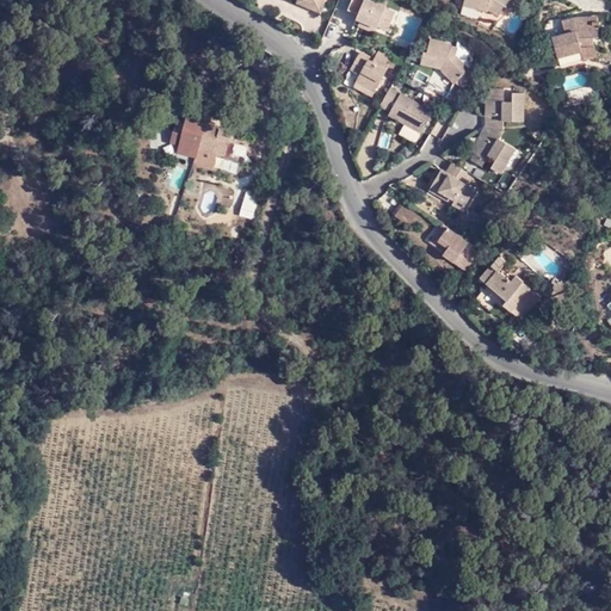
[(298,0),(295,10),(318,19),(320,14),(302,7),(304,0),(298,0)]
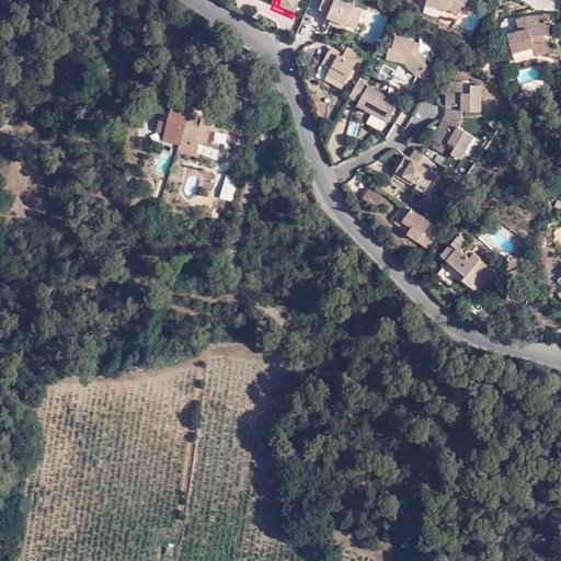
[(279,0),(277,7),(294,13),(298,0),(279,0)]
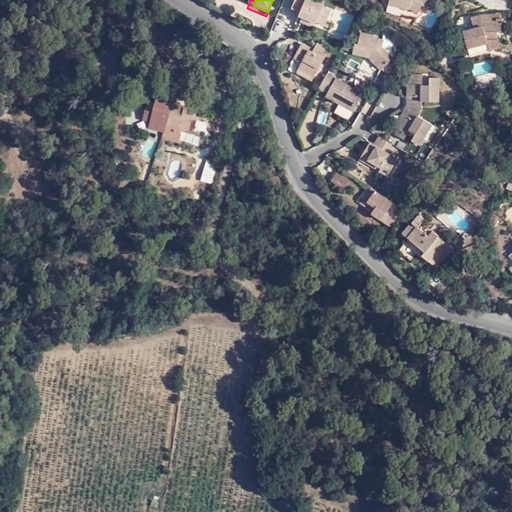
[(301,17),(313,23),(315,24),(322,6),(306,0),(293,0),(290,7),(299,11),(297,16),(301,17)]
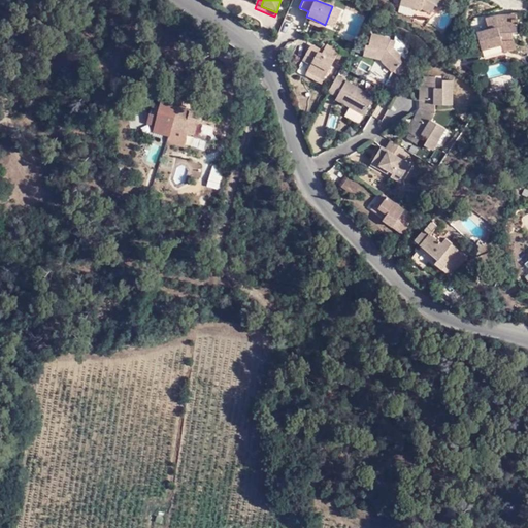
[(399,0),(398,7),(419,13),(420,9),(429,14),(434,6),(438,8),(442,0),(399,0)]
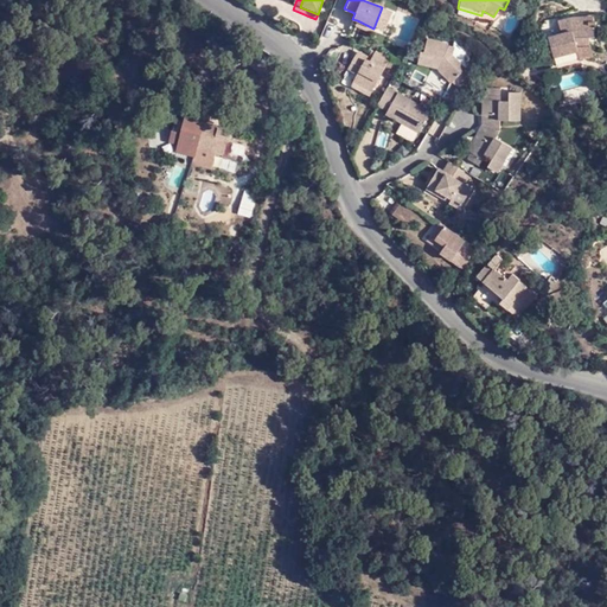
[(388,31),(395,8),(384,5),(378,27),(388,31)]
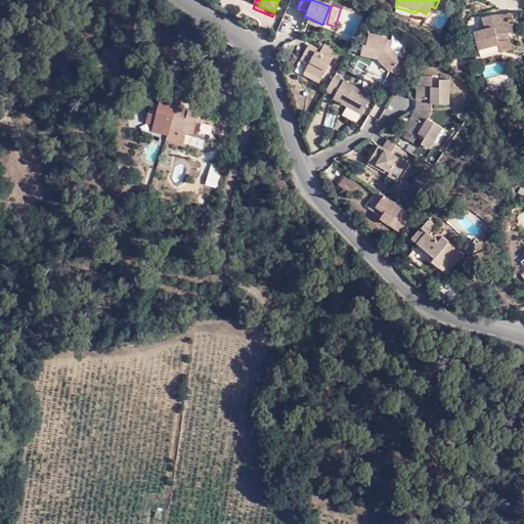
[(478,50),(498,45),(498,41),(510,39),(509,35),(512,34),(514,23),(515,23),(515,13),(494,14),(493,17),(482,18),(485,31),(474,33),(478,50)]
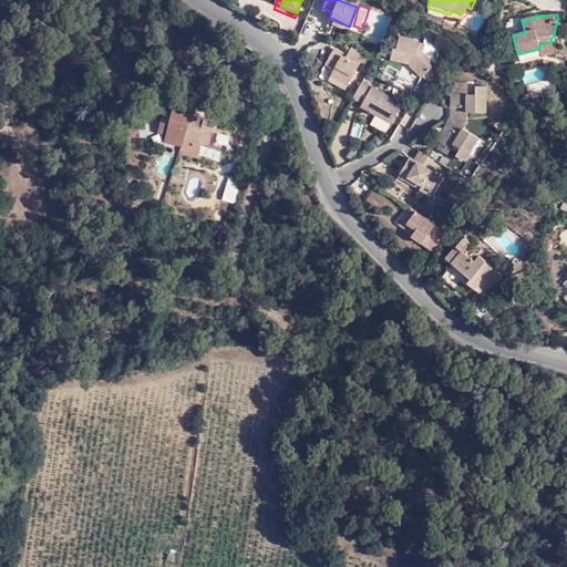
[(344,31),(347,26),(333,19),(330,24),(344,31)]
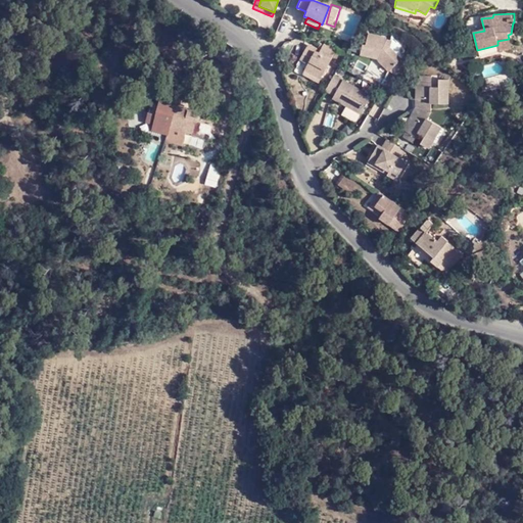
[(376,59),(389,74),(400,61),(388,50),(389,43),(384,42),(385,40),(366,36),(364,48),(362,47),(360,58),(370,60),(371,58),(376,59)]
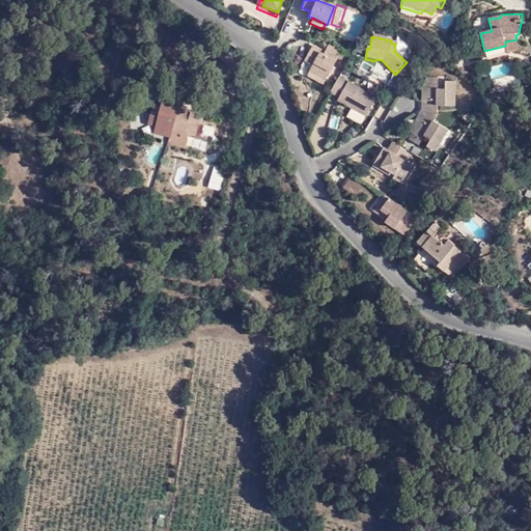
[(505,42),(505,46),(506,53),(518,52),(516,39),(505,42)]
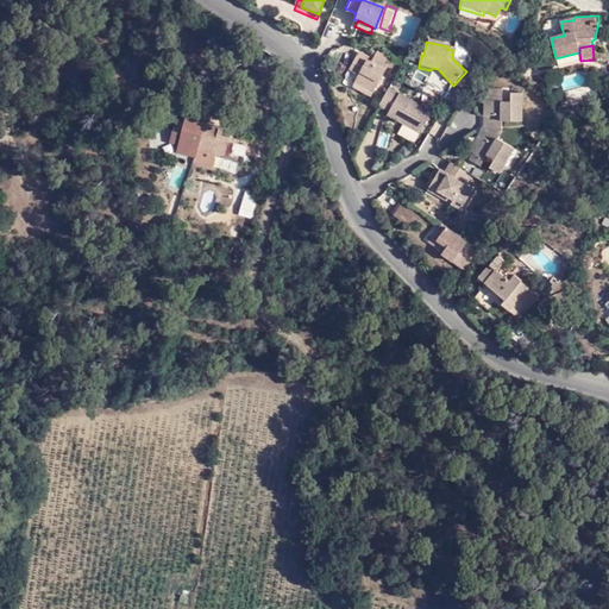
[(382,75),(387,66),(388,64),(374,56),(366,67),(355,60),(345,75),(356,80),(352,86),(371,95),(382,75)]
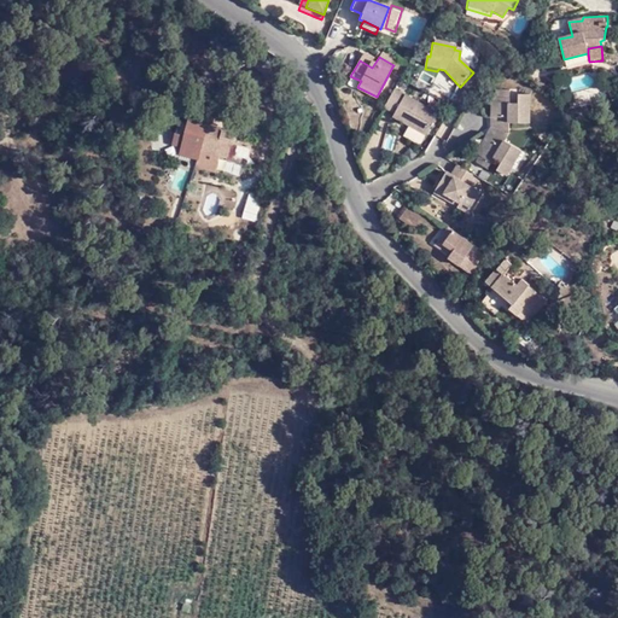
[(398,82),(404,73),(392,66),(388,76),(398,82)]
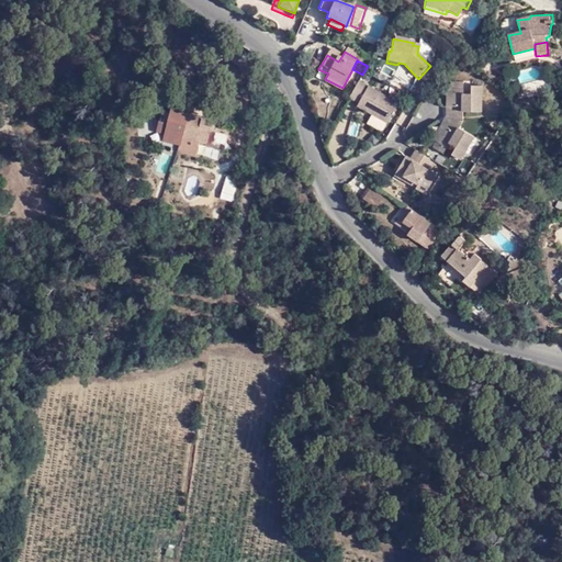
[(343,88),(325,79),(323,85),(340,92),(343,88)]
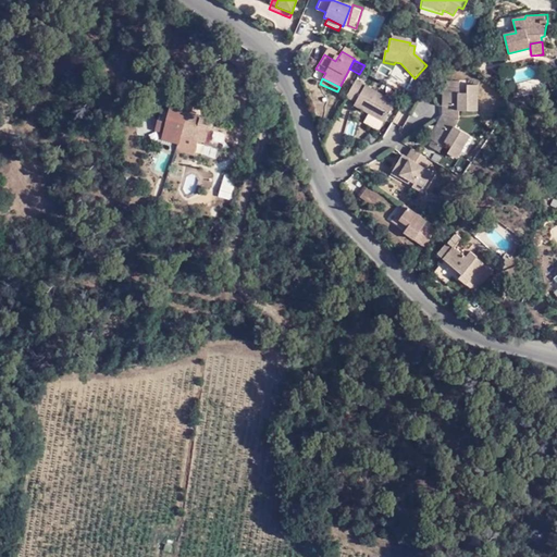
[(458,83),(445,83),(445,107),(443,107),(443,114),(438,123),(441,127),(429,146),(440,152),(446,143),(452,146),(448,153),(456,158),(469,137),(455,128),(459,120),(459,111),(477,111),(475,85),(467,85),(467,95),(458,95),(458,83)]
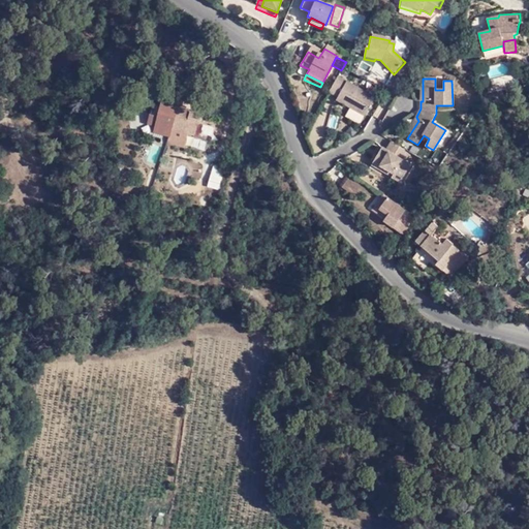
[(337,80),(329,95),(337,100),(337,103),(364,118),(374,99),(337,80)]
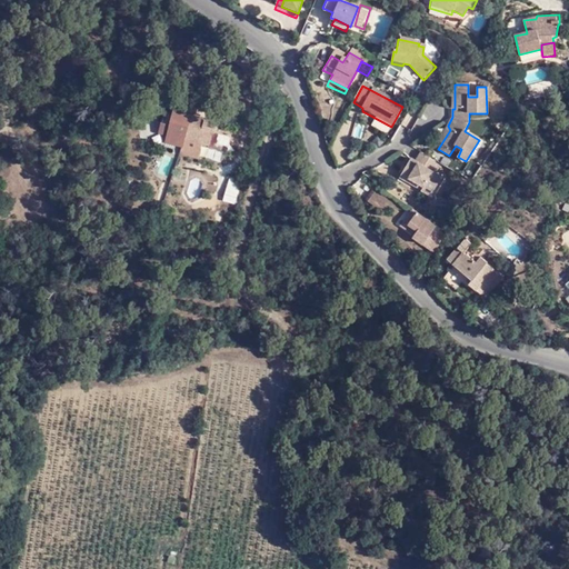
[(169,131),(187,136),(188,136),(193,117),(178,112),(176,123),(172,123),(169,131)]
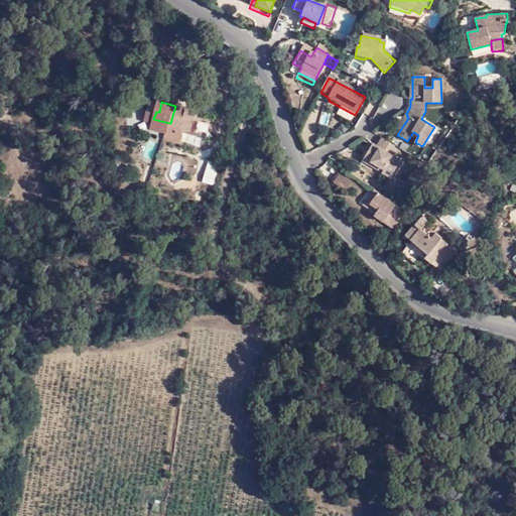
[(183,128),(183,131),(191,134),(195,123),(197,114),(189,112),(190,110),(175,106),(170,123),(183,128)]
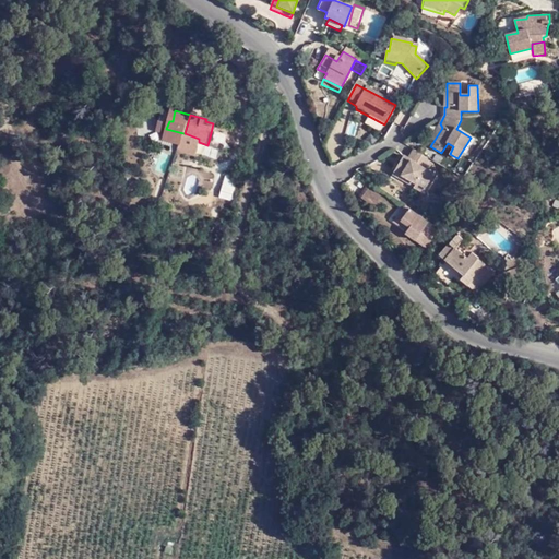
[(181,138),(187,139),(199,142),(199,139),(185,133),(183,133),(181,138)]
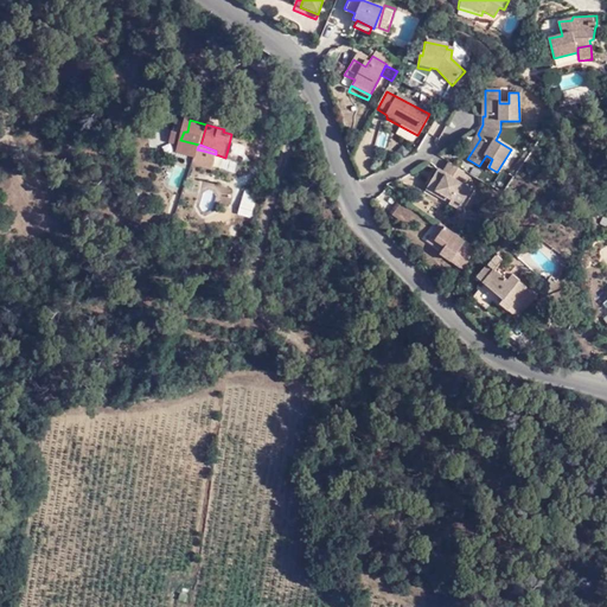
[(461,181),(467,172),(448,161),(442,171),(438,168),(430,180),(436,184),(434,187),(451,198),(448,204),(459,209),(471,187),(461,181)]
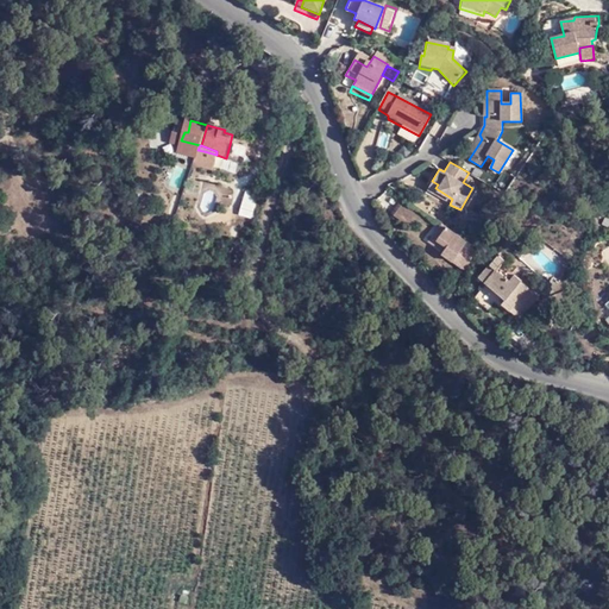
[(176,165),(174,186),(186,187),(189,167),(176,165)]
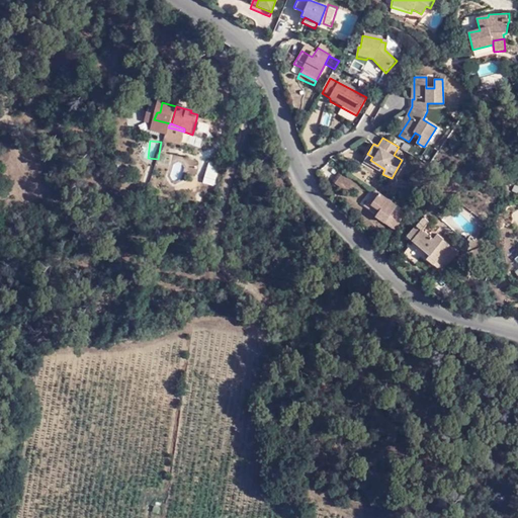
[(372,157),(367,154),(362,162),(382,174),(384,169),(370,160),(372,157)]
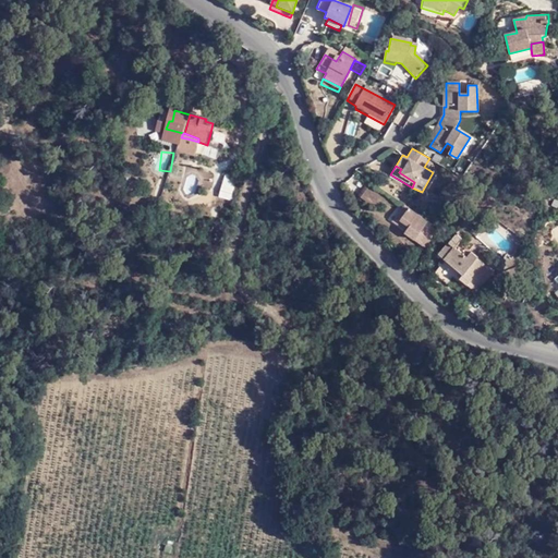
[(233,199),(237,176),(223,173),(220,198),(233,199)]
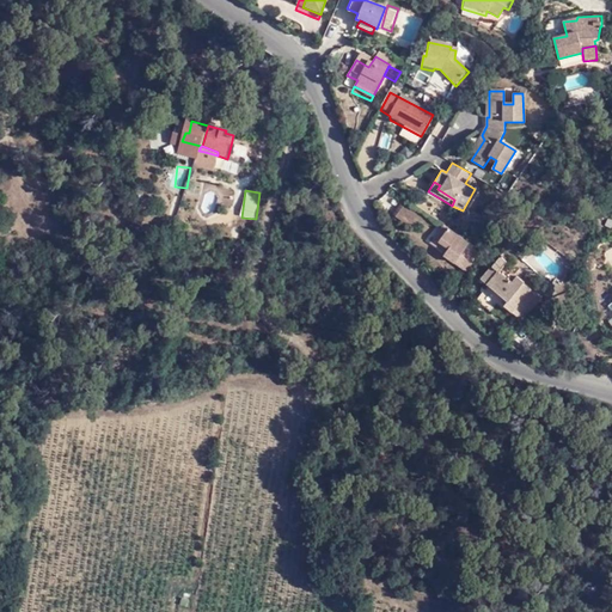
[(393,216),(410,228),(418,214),(403,203),(393,216)]
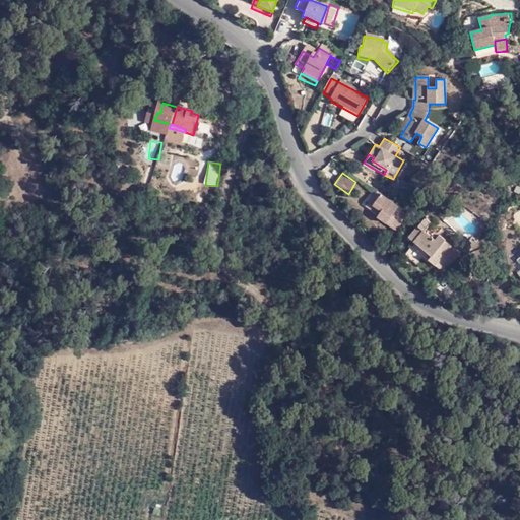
[(366,205),(379,215),(381,211),(374,205),(381,193),(377,190),(366,205)]
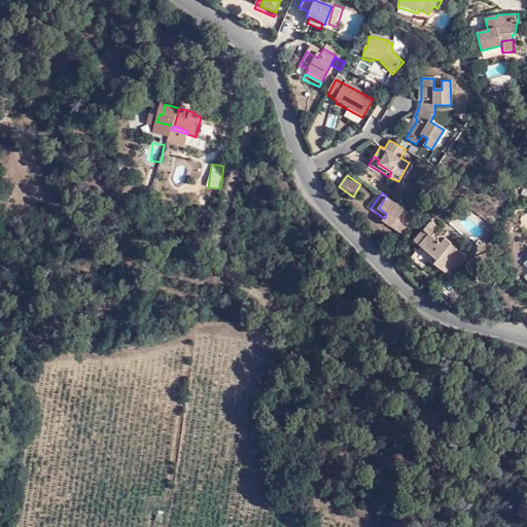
[(401,234),(410,218),(399,212),(402,208),(386,196),(379,208),(386,214),(384,218),(383,219),(401,234)]
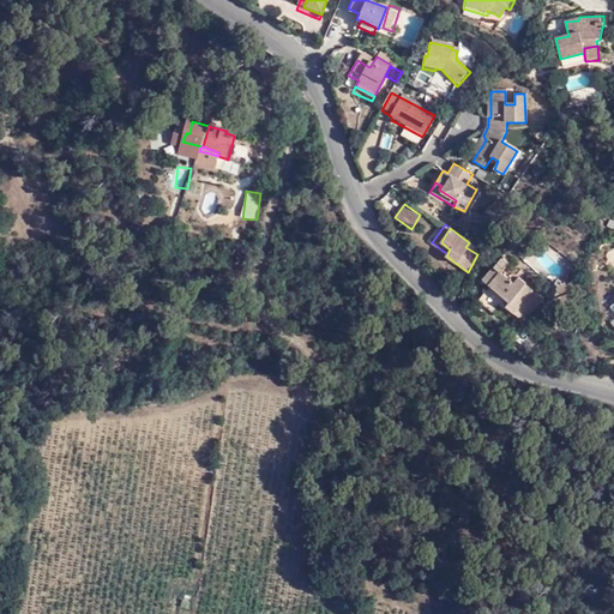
[(465,247),(477,254),(480,250),(469,242),(465,247)]
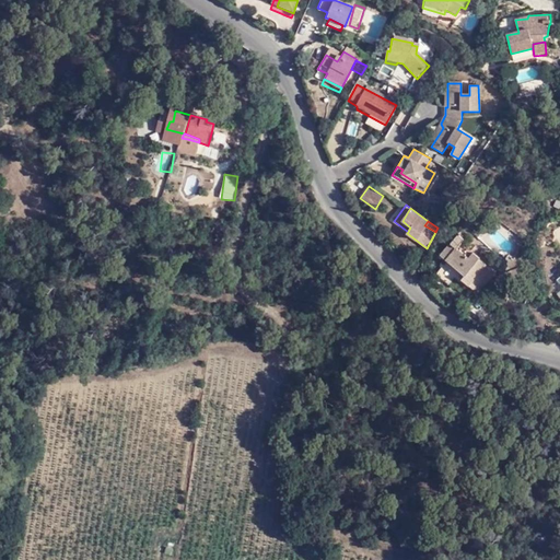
[(461,279),(467,284),(485,264),(478,258),(474,263),(468,257),(456,248),(464,241),(457,235),(440,256),(445,261),(435,273),(445,281),(455,269),(463,276),(461,279)]
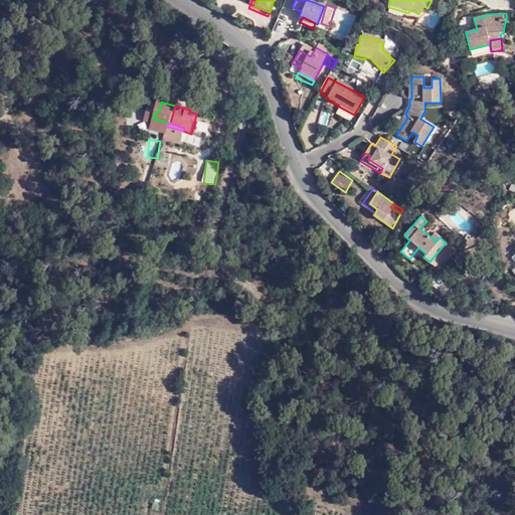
[(434,232),(431,236),(436,241),(440,237),(434,232)]
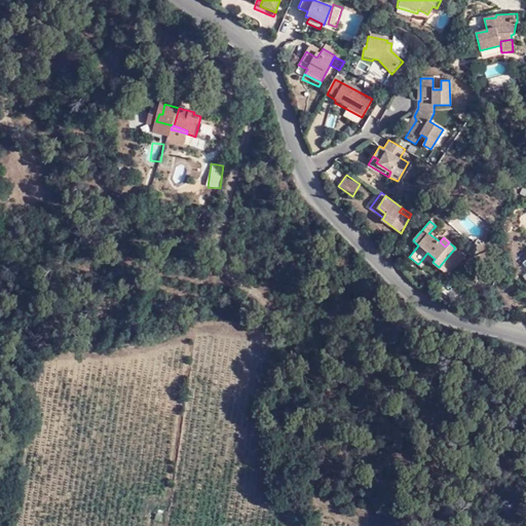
[(439,267),(445,273),(461,254),(455,248),(439,267)]
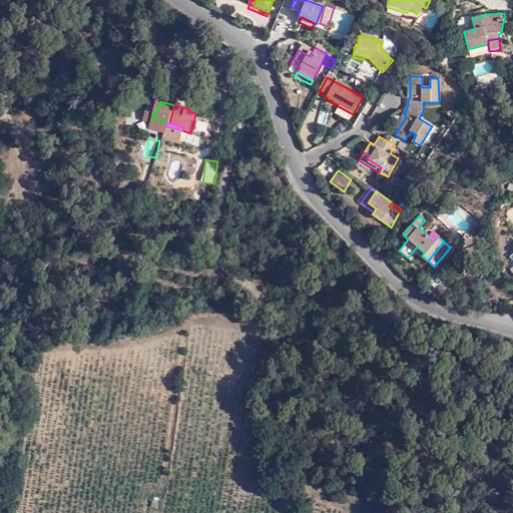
[(450,247),(434,267),(437,269),(453,249),(450,247)]
